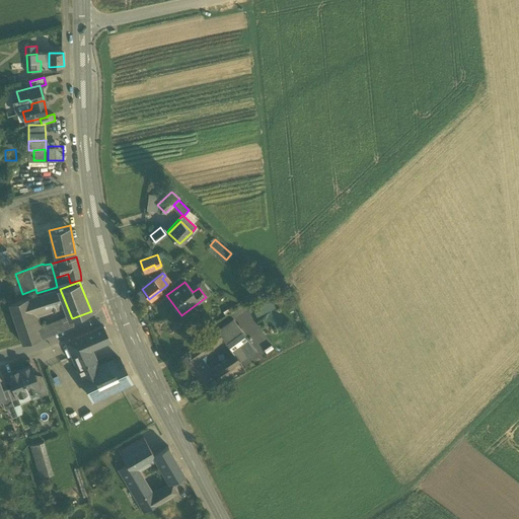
[(210,293),(203,284),(199,288),(206,297),(210,293)]
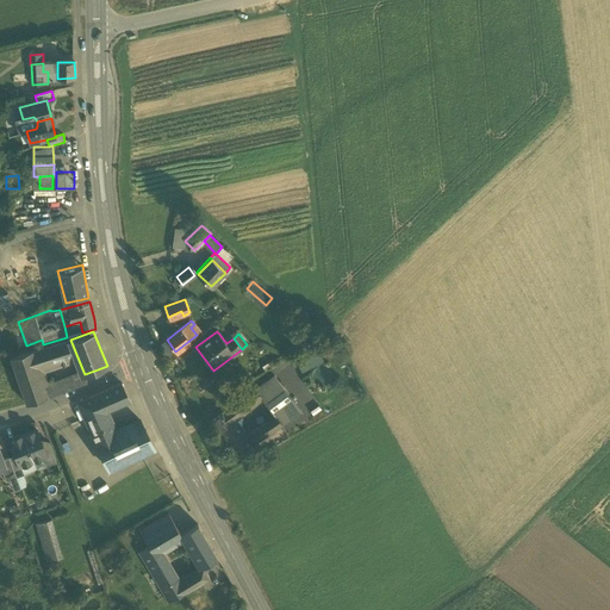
[(67,340),(45,347),(53,365),(73,358),(67,340)]
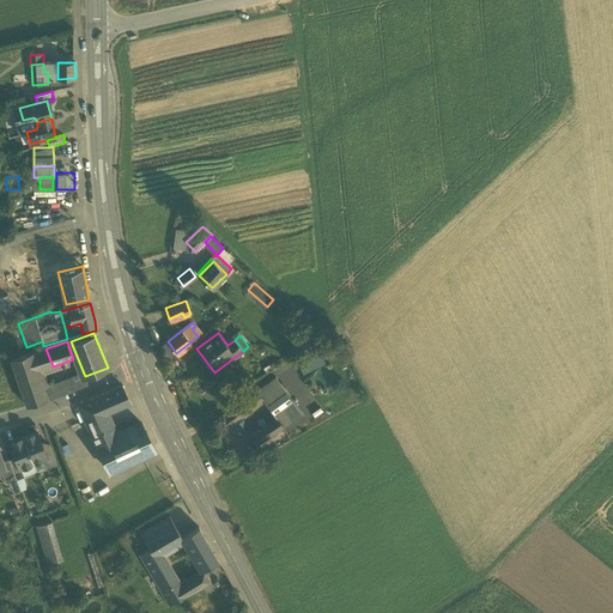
[(46,349),(32,353),(38,371),(53,366),(46,349)]
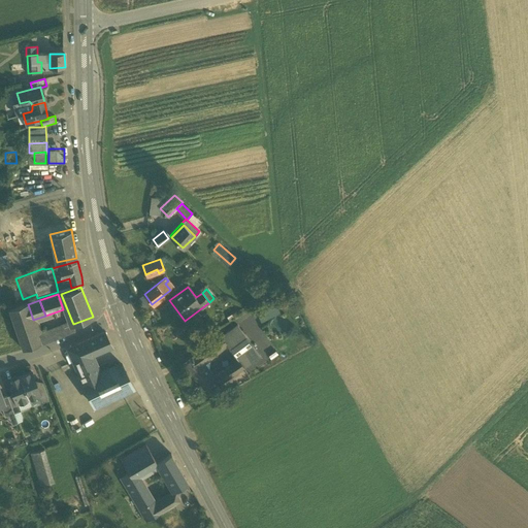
[(28,304),(9,309),(23,350),(41,342),(38,335),(33,320),(28,304)]
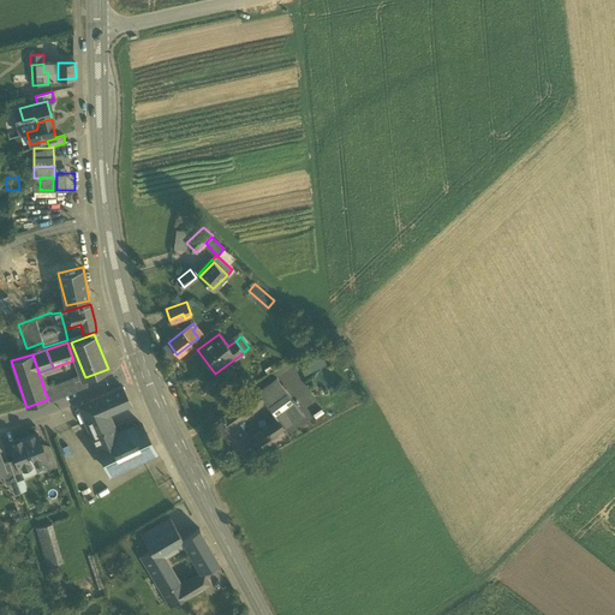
[(234,378),(225,366),(215,374),(220,380),(224,376),(228,383),(234,378)]
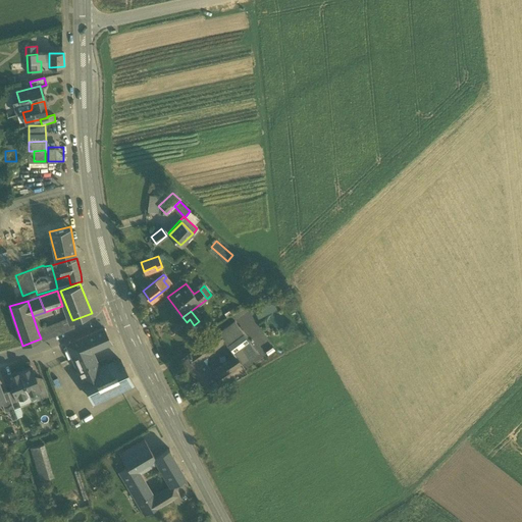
[(71,318),(38,331),(41,338),(74,326),(72,320),(71,318)]
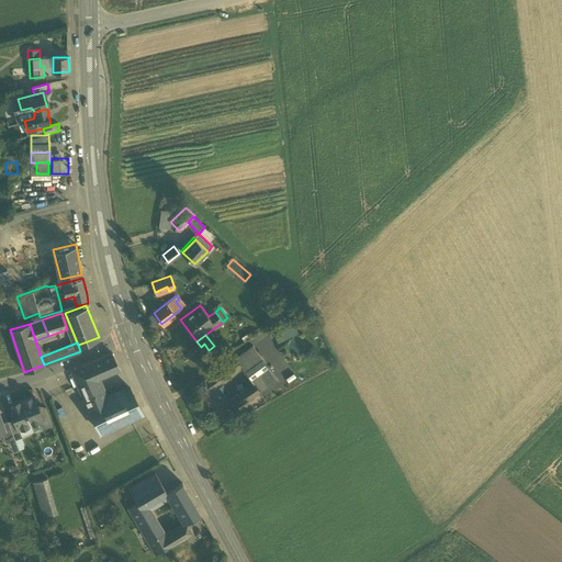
[(271,370),(253,346),(235,359),(253,382),(271,370)]
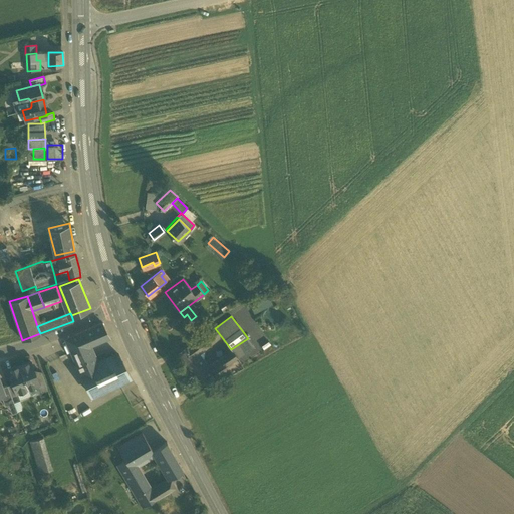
[(102,323),(79,332),(86,346),(88,345),(109,336),(102,323)]
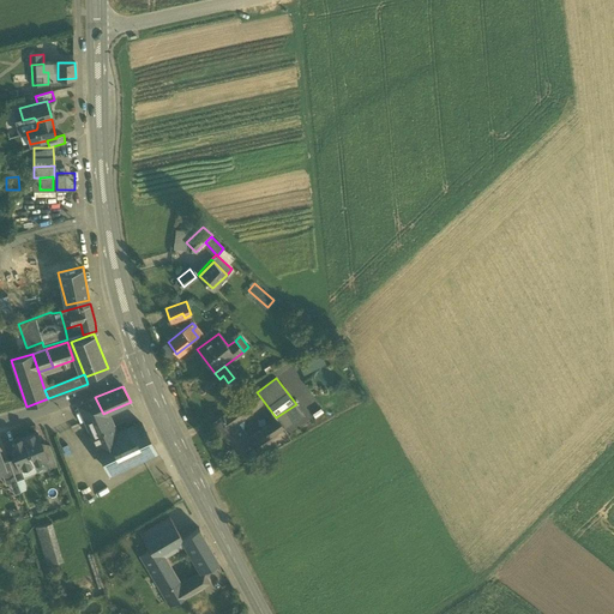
[(103,414),(95,397),(79,404),(97,446),(119,435),(116,429),(114,431),(106,413),(103,414)]
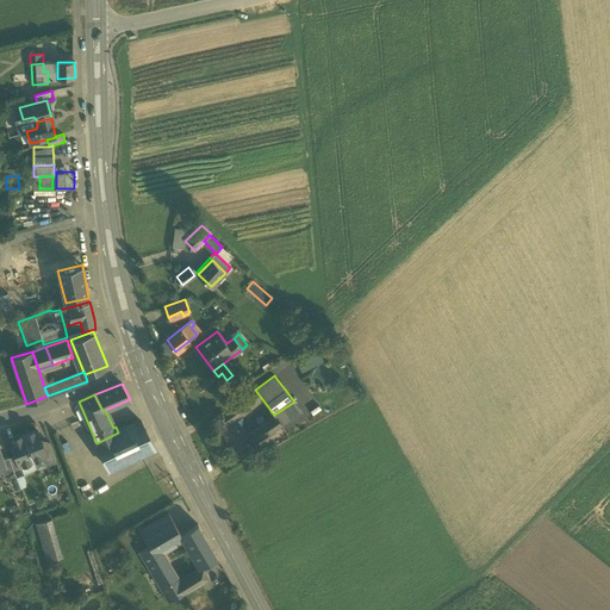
[(241,400),(212,422),(223,435),(236,424),(232,421),(247,409),(241,400)]
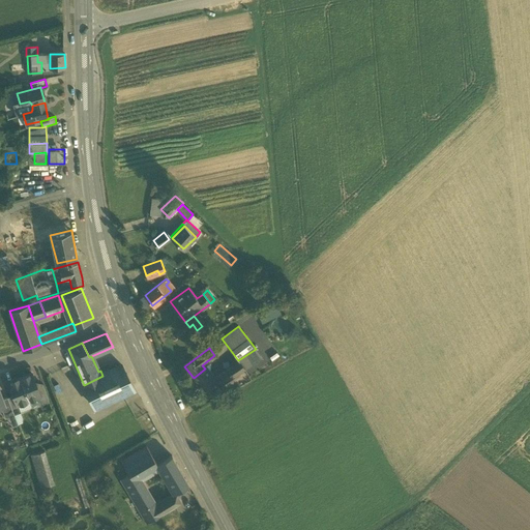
[(256,349),(238,360),(239,361),(244,369),(261,357),(256,349)]
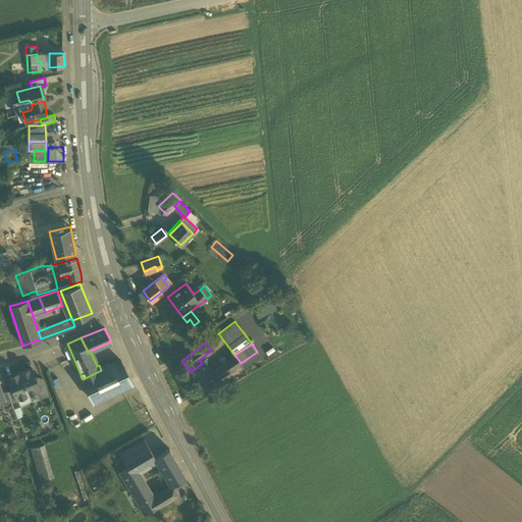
[(236,356),(210,373),(215,379),(241,363),(236,356)]
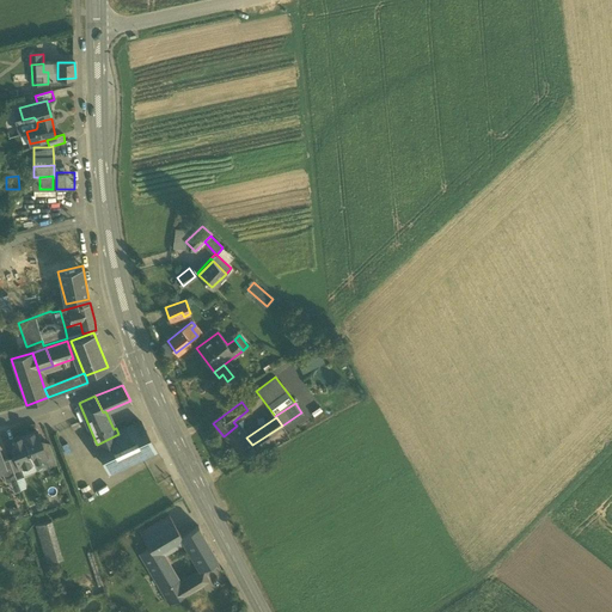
[(118,434),(97,445),(109,471),(155,450),(141,422),(118,434)]
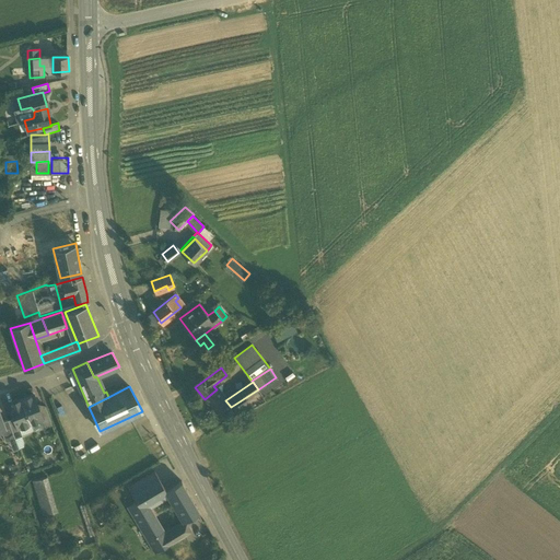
[(225,400),(217,389),(205,399),(218,416),(231,407),(225,400)]
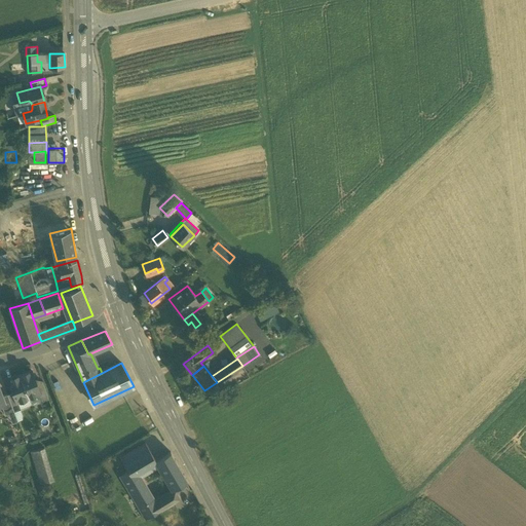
[(31,370),(20,374),(29,398),(39,393),(40,393),(37,383),(31,370)]
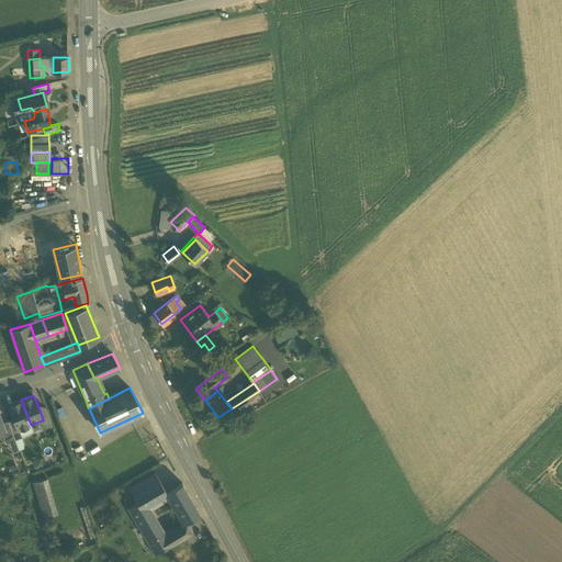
[(21,400),(9,405),(14,419),(19,430),(19,429),(31,425),(21,400)]
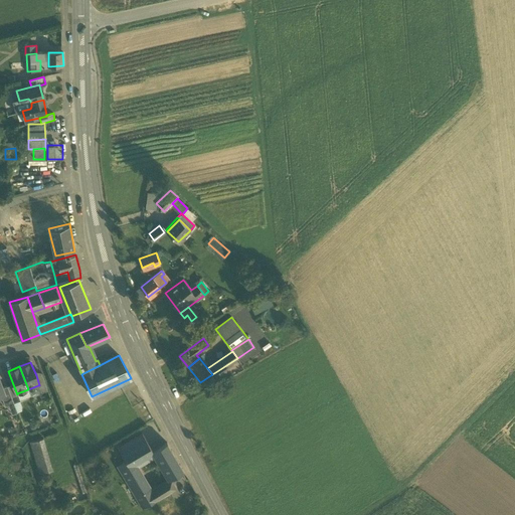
[(48,390),(41,373),(36,375),(39,385),(38,385),(41,393),(48,390)]
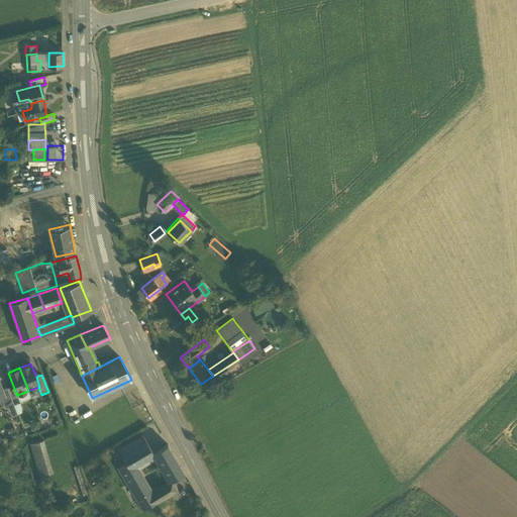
[(17,396),(13,386),(7,388),(14,405),(20,402),(17,395),(17,396)]
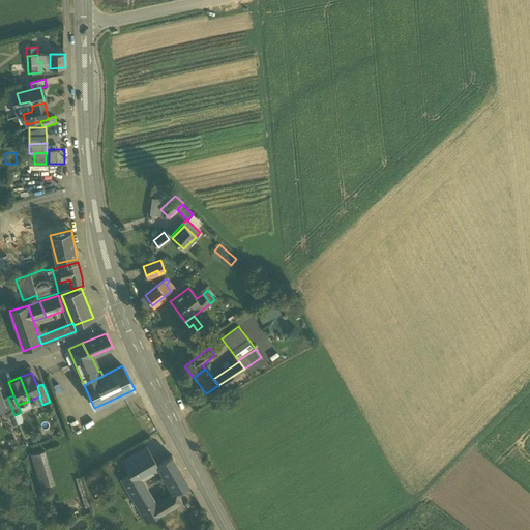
[(7,398),(2,400),(4,406),(1,408),(5,418),(8,417),(10,421),(17,419),(15,415),(7,398)]
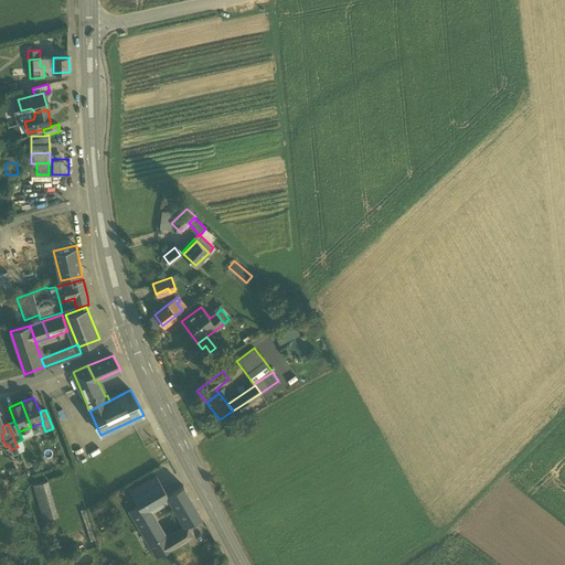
[(156,475),(129,491),(138,505),(142,502),(164,489),(156,475)]
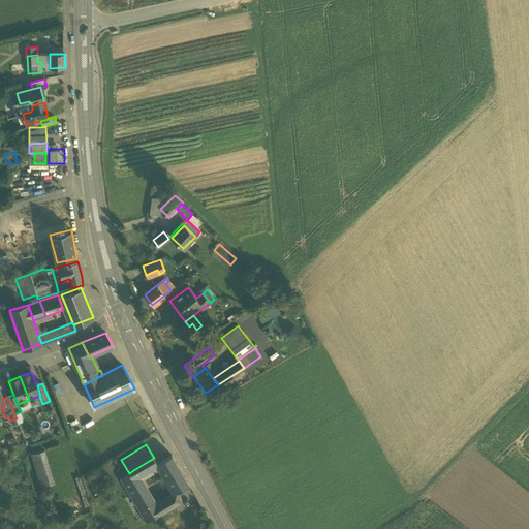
[(43,450),(31,455),(41,487),(53,484),(43,450)]
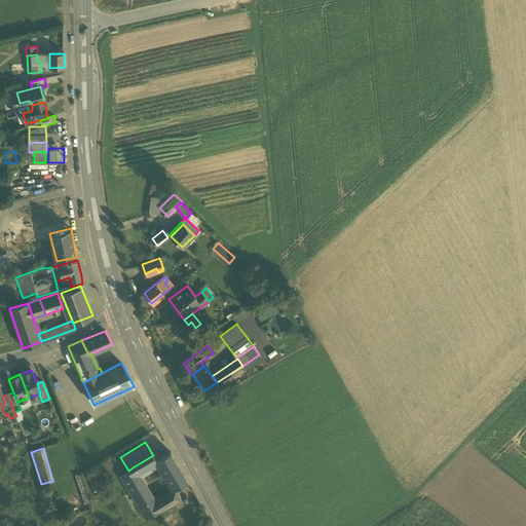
[(178,464),(171,452),(157,460),(158,463),(164,474),(178,464)]
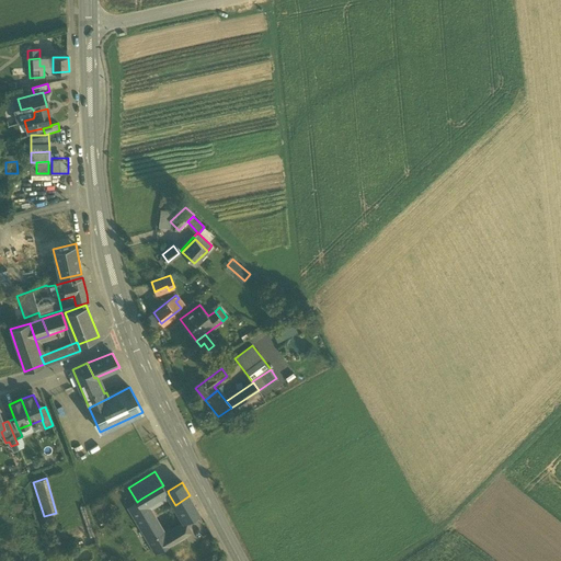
[(163,485),(141,499),(147,507),(169,494),(168,491),(167,491),(163,485)]
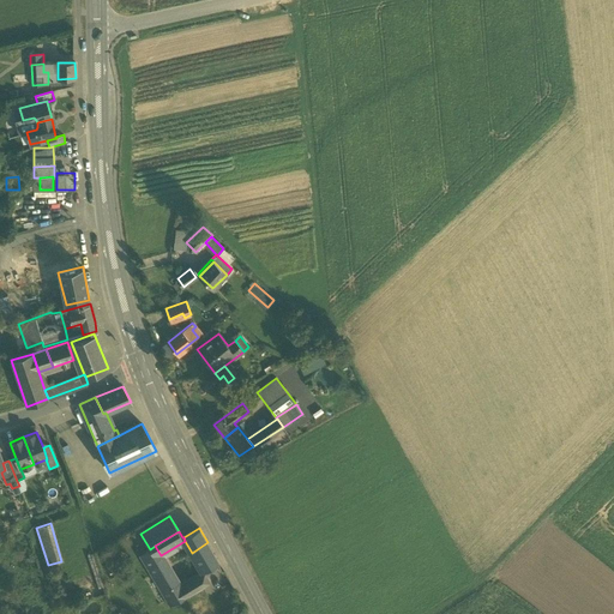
[(208,542),(192,553),(203,571),(204,571),(218,561),(208,542)]
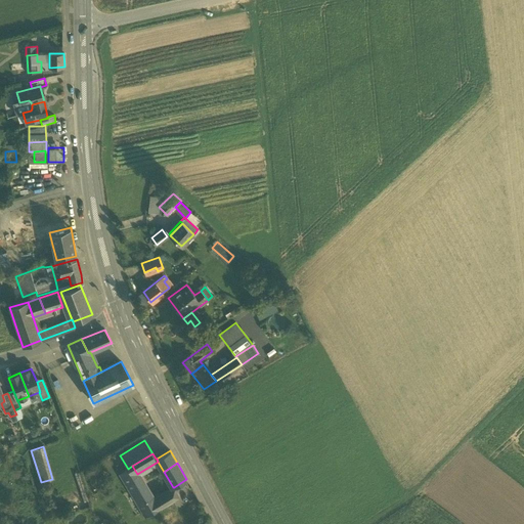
[(137,474),(132,466),(128,469),(120,474),(140,508),(153,500),(137,474)]
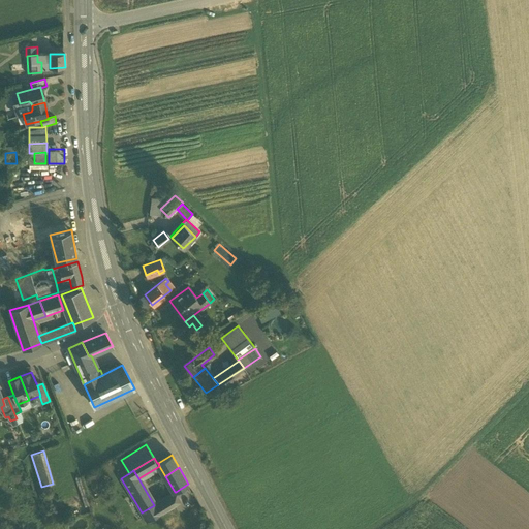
[(154,505),(142,512),(147,521),(181,501),(176,492),(175,492),(167,497),(154,505)]
